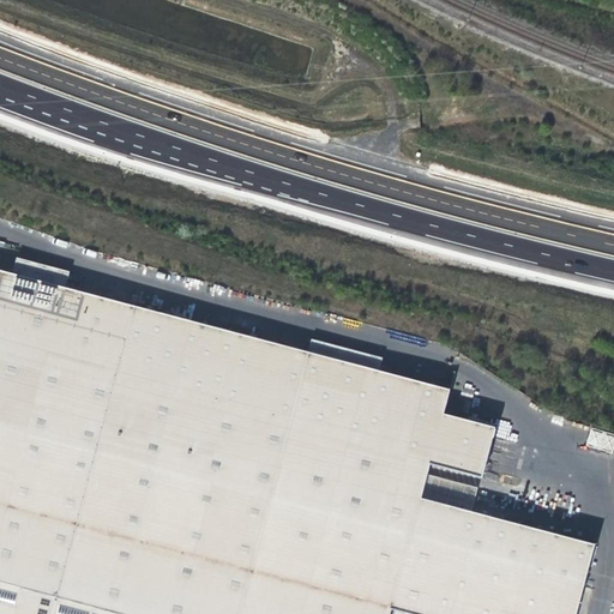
[(66,288),(70,272),(17,258),(12,274),(66,288)]
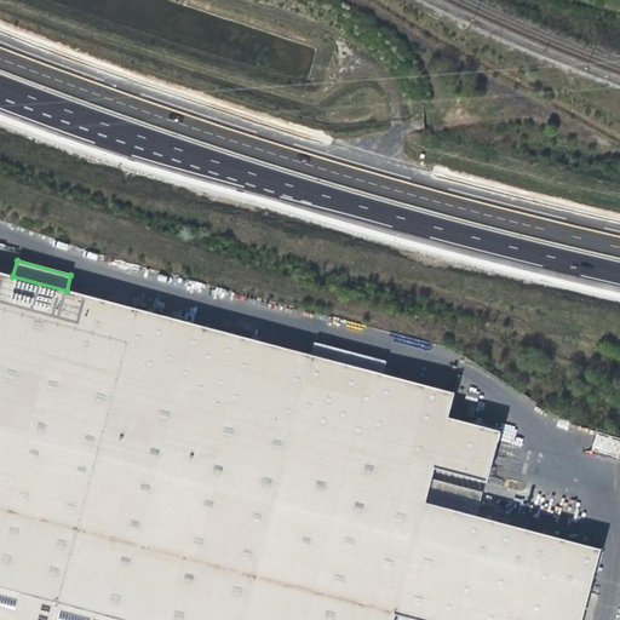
[(0,619),(392,619),(395,615),(412,619),(580,619),(597,558),(579,554),(581,545),(424,504),(405,498),(414,464),(434,470),(486,483),(499,431),(447,418),(454,394),(382,374),(311,356),(67,291),(12,276),(0,273),(0,619)]
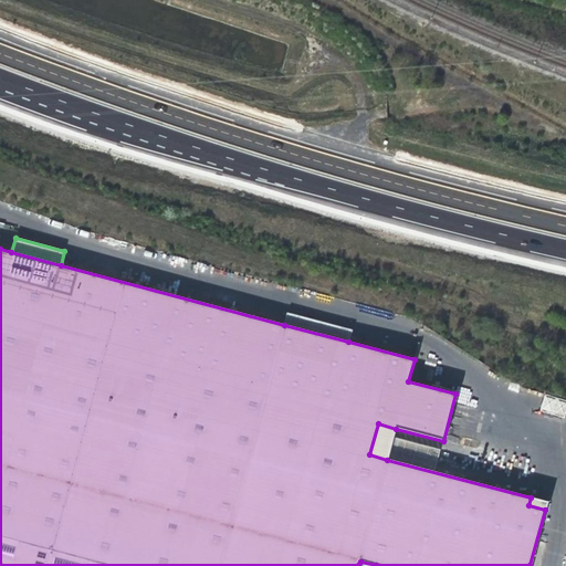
[(352,331),(287,313),(284,325),(348,342),(352,331)]
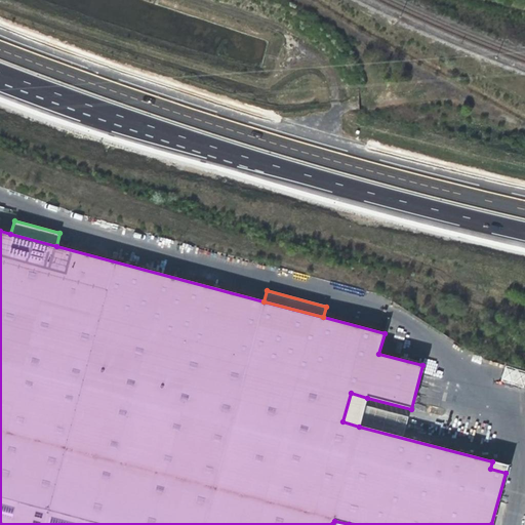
[(359,427),(367,398),(351,393),(342,421),(359,427)]
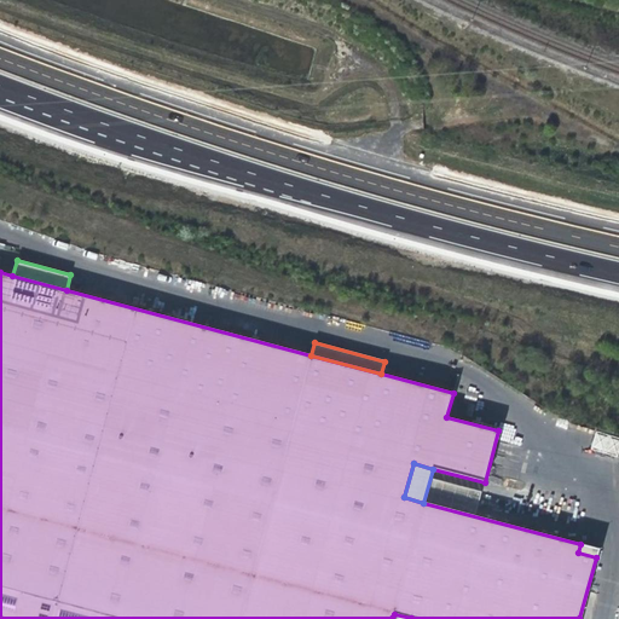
[(596,557),(599,549),(580,544),(578,553),(596,557)]
